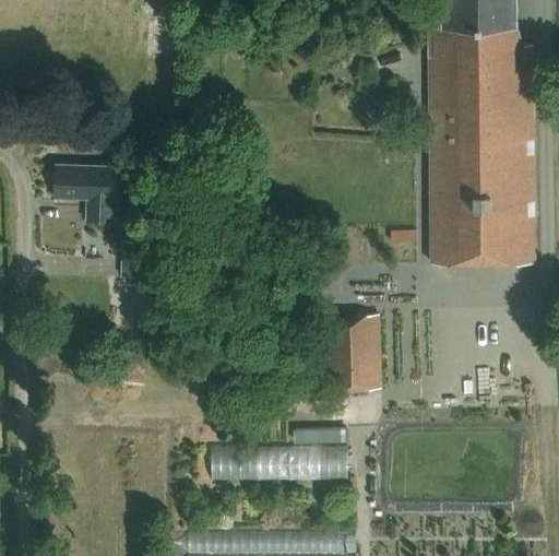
[(444,0),(444,28),(430,28),(432,265),(536,264),(535,47),(525,47),(525,46),(519,28),(518,28),(518,0),(444,0)]
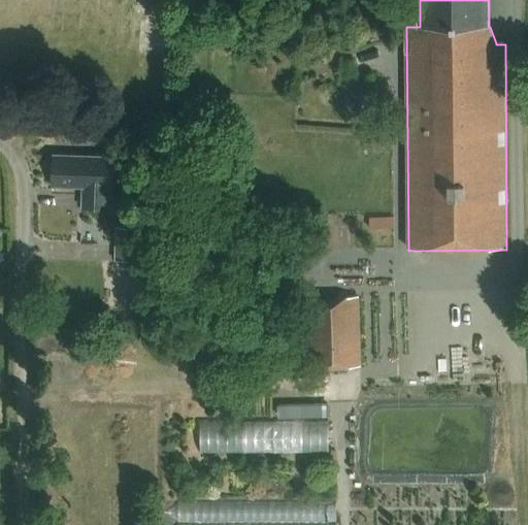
[(111,190),(112,159),(55,157),(54,188),(85,189),(84,209),(109,210),(110,190),(111,190)]
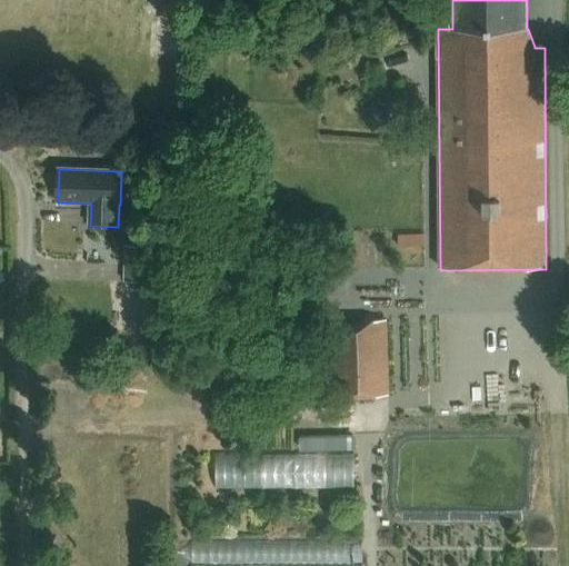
[(398,249),(425,249),(425,237),(398,238),(398,249)]
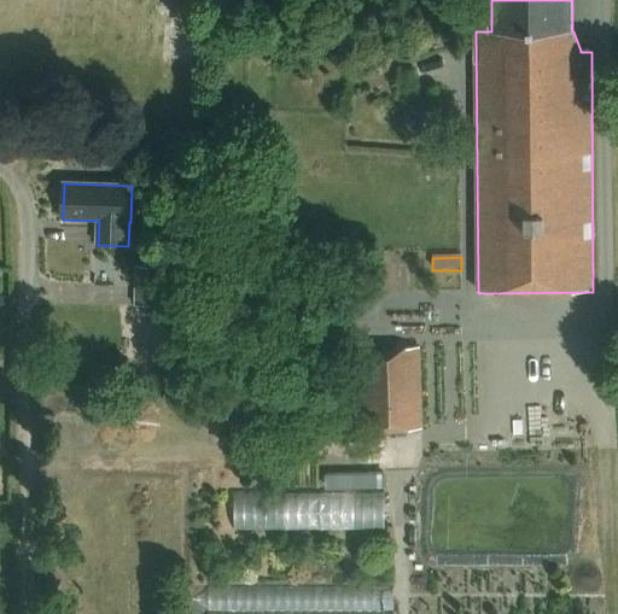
[(167,304),(168,267),(138,265),(136,304),(167,304)]
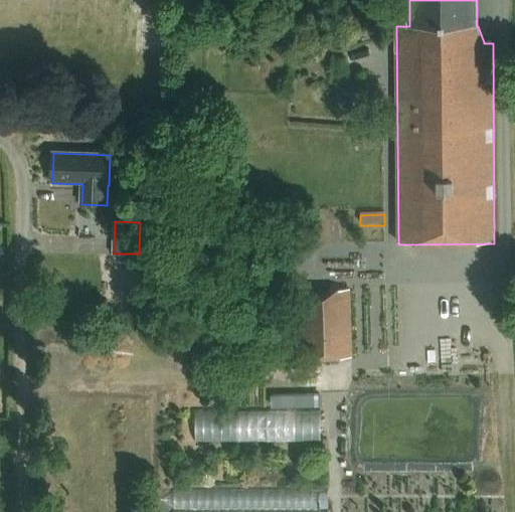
[(352,359),(350,292),(296,294),(298,361),(352,359)]
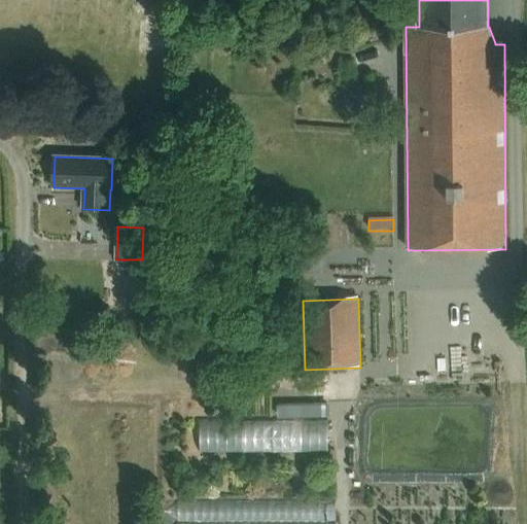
[(326,407),(277,409),(277,417),(326,416),(326,407)]
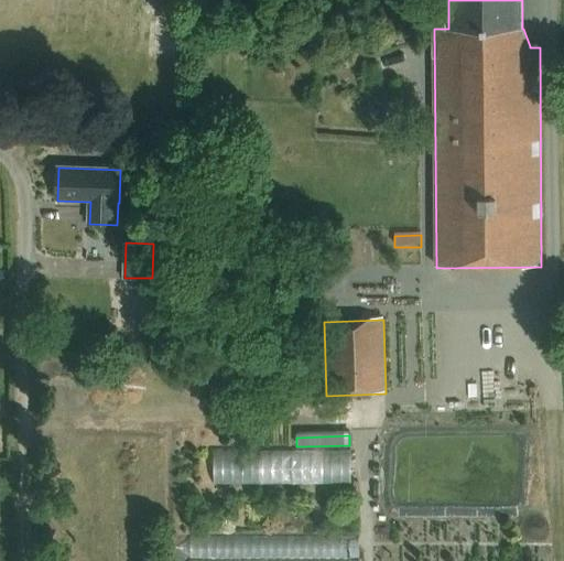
[(195,539),(195,559),(262,559),(262,558),(344,558),(344,538),(195,539)]
